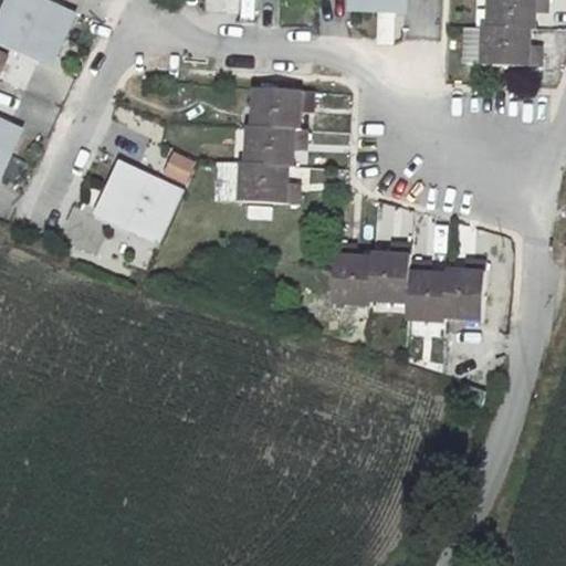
[(0,41),(48,62),(67,16),(30,0),(4,0),(0,10),(0,41)]
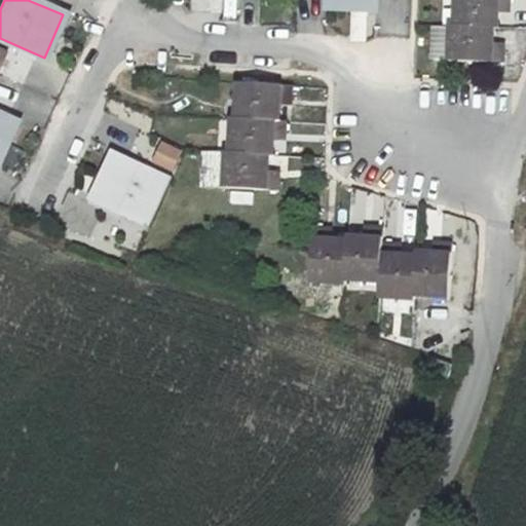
[(407,32),(407,0),(395,0),(393,31),(407,32)]
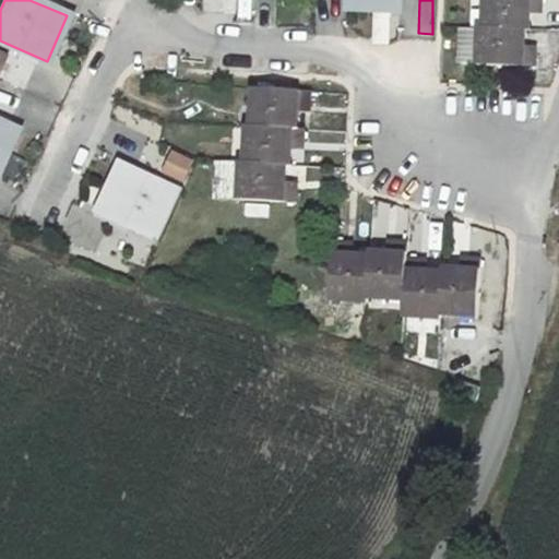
[(485,0),(484,32),(523,34),(524,10),(538,11),(537,0),(485,0)]
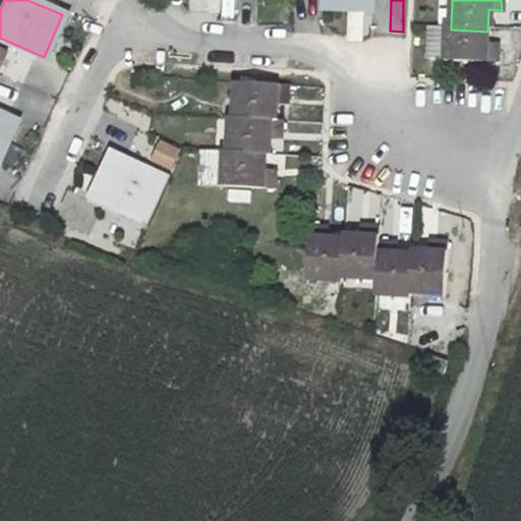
[(448,29),(445,63),(498,65),(499,52),(481,50),(482,32),(451,30),(448,29)]
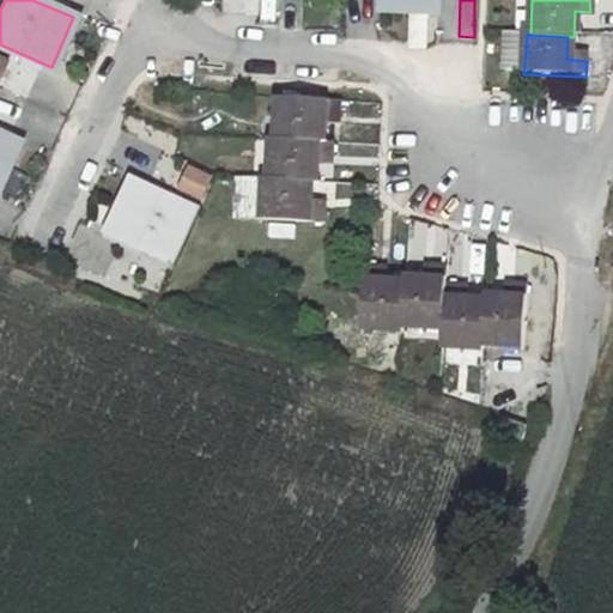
[(0,52),(0,83),(5,85),(13,58),(0,52)]
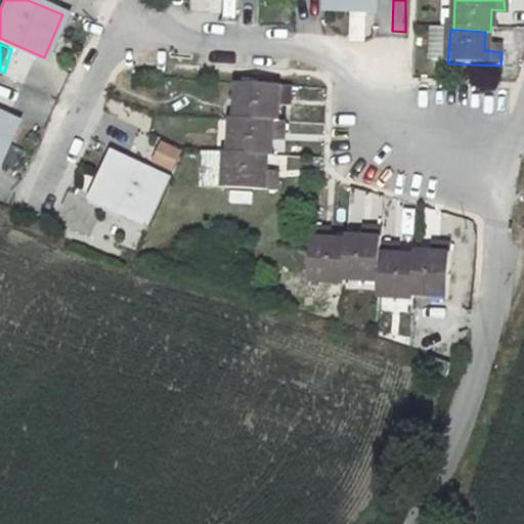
[(226,81),(223,117),(235,117),(265,118),(267,95),(279,96),(279,85),(226,81)]
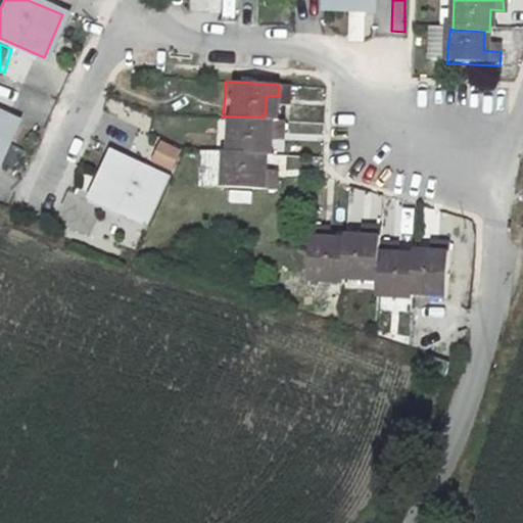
[(0,158),(15,123),(0,115),(0,158)]
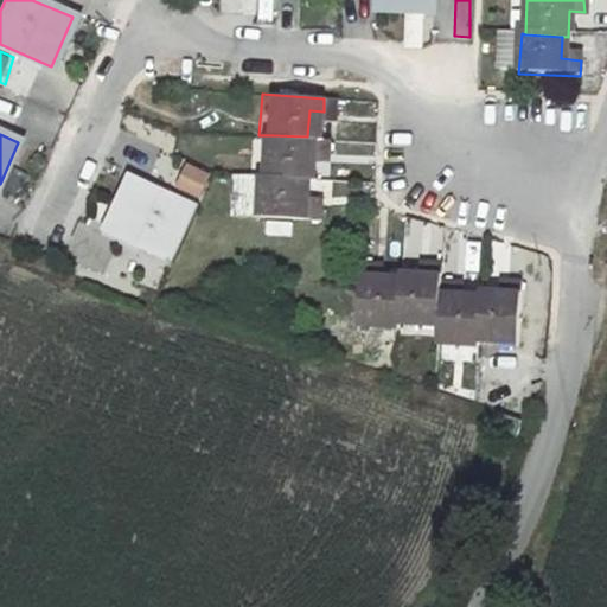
[(273,135),(268,176),(308,178),(313,179),(317,153),(331,152),(331,138),(307,136),(273,135)]
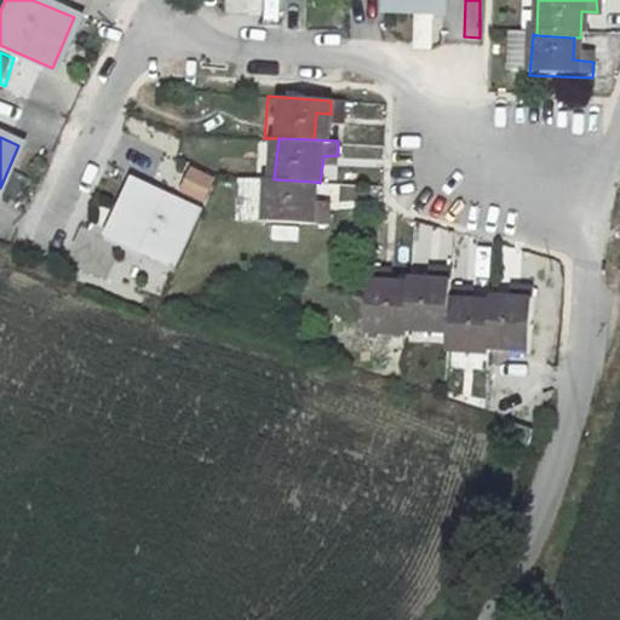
[(182,194),(207,204),(218,178),(191,168),(182,194)]
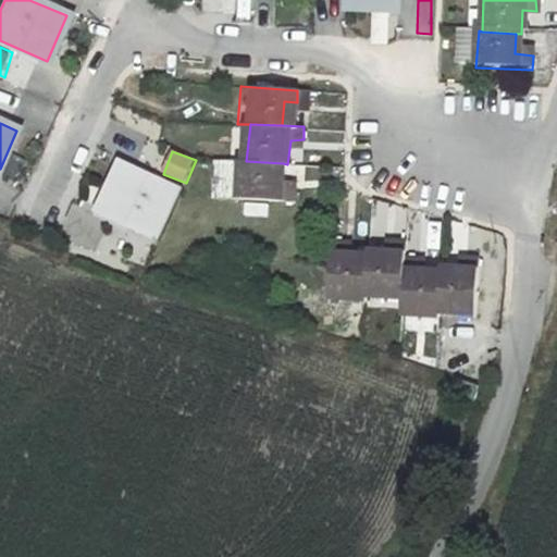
[(243,161),(239,198),(297,203),(298,188),(281,185),(283,163),(246,161),(243,161)]
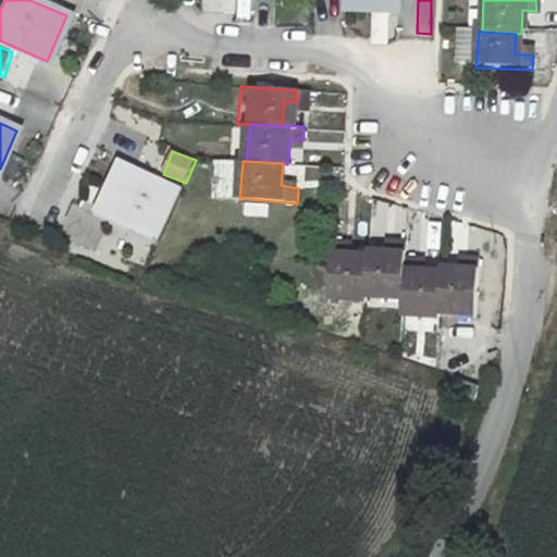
[(164,186),(116,162),(95,207),(141,231),(143,227),(152,232),(172,194),(162,189),(164,186)]
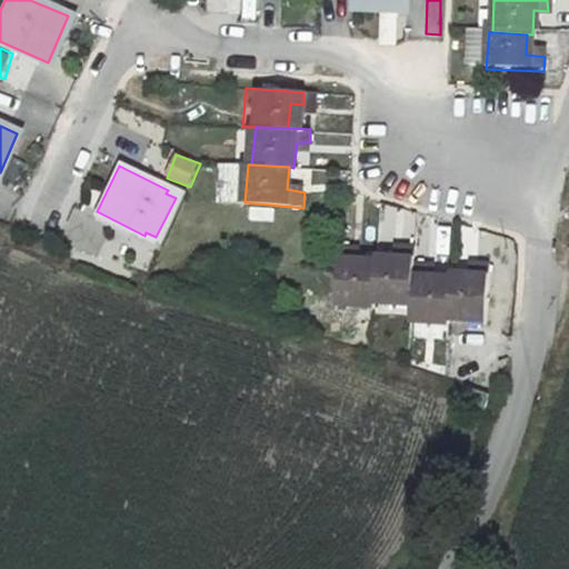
[(176,198),(179,191),(170,187),(168,190),(166,193),(176,198)]
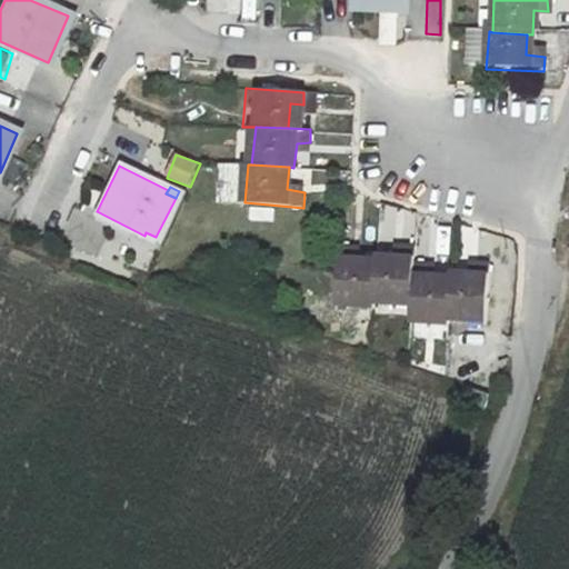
[(249,208),(250,220),(276,220),(275,207),(249,208)]
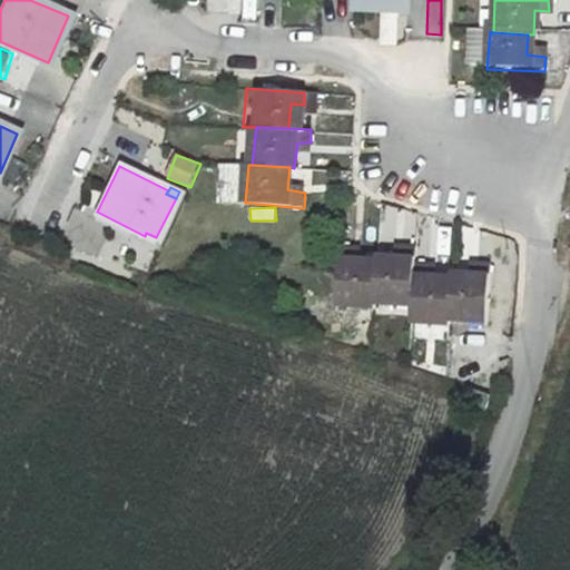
[(143,239),(151,245),(156,237),(146,233),(145,236),(143,239)]
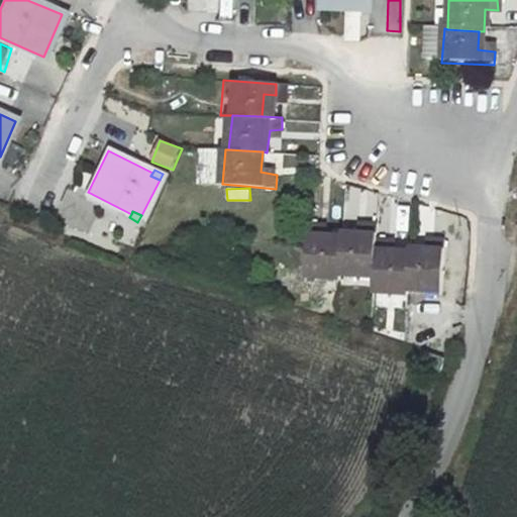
[(337,240),(336,277),(369,279),(371,242),(372,221),(358,220),(357,235),(337,234),(337,240)]
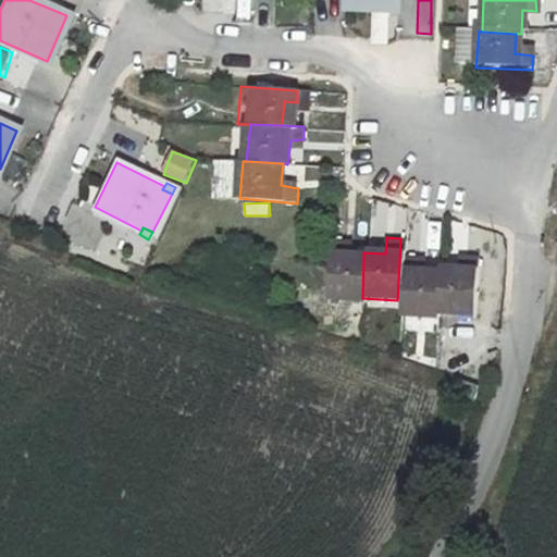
[(327,243),(325,301),(362,304),(362,298),(363,259),(339,256),(341,244),(327,243)]
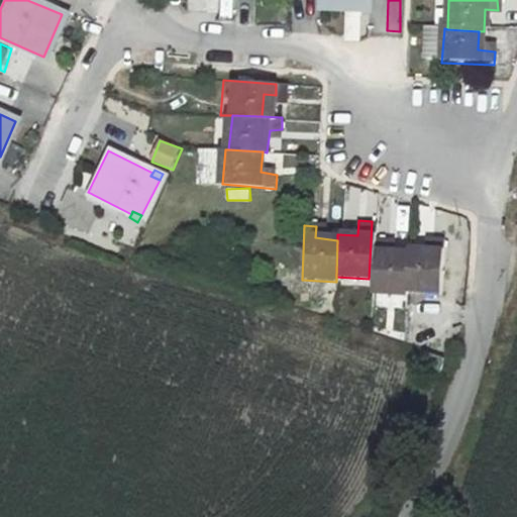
[(404,255),(402,291),(437,294),(441,240),(429,240),(428,252),(405,250),(404,255)]
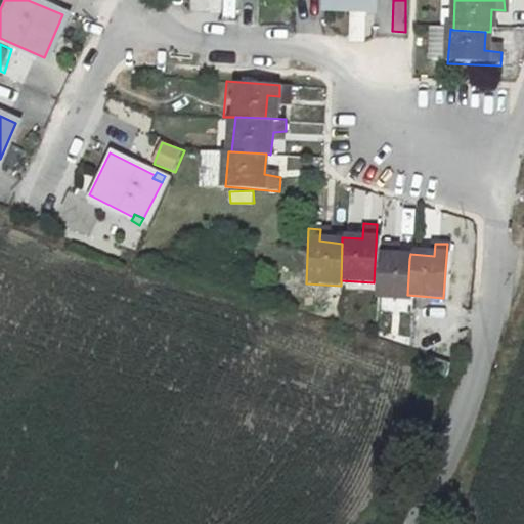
[(409,259),(388,258),(389,247),(376,246),(374,282),(373,299),(406,302),(407,295),(409,259)]
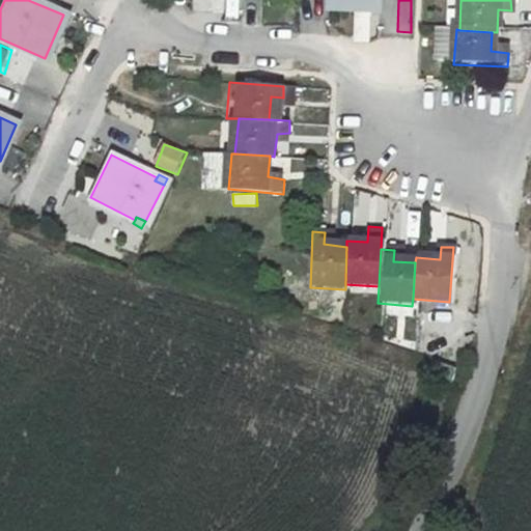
[(439,365),(435,376),(446,381),(450,369),(439,365)]
